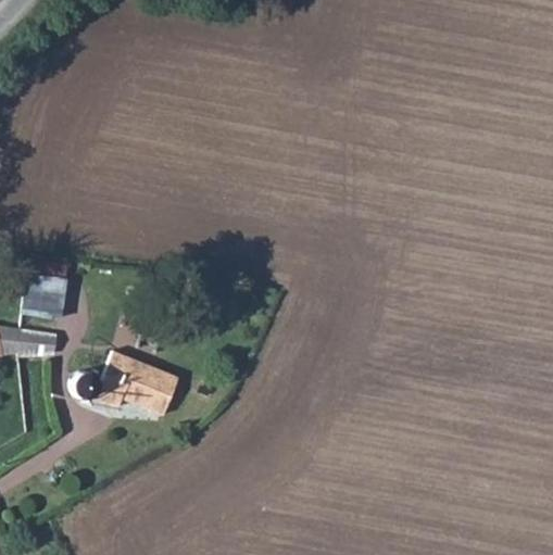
[(29,275),(0,269),(0,292),(26,293),(29,275)]
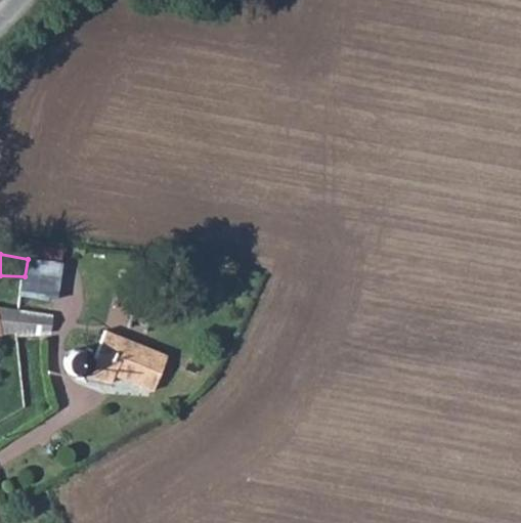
[(62,264),(28,259),(25,276),(22,296),(57,301),(62,264)]
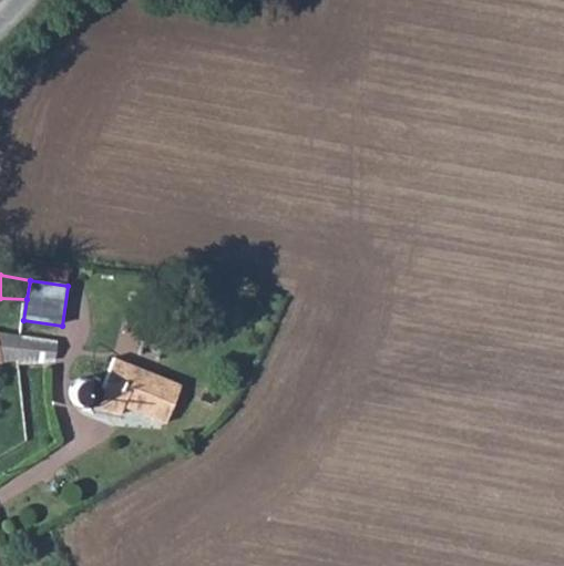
[(0,364),(6,363),(22,360),(22,364),(57,361),(60,341),(0,332),(0,364)]
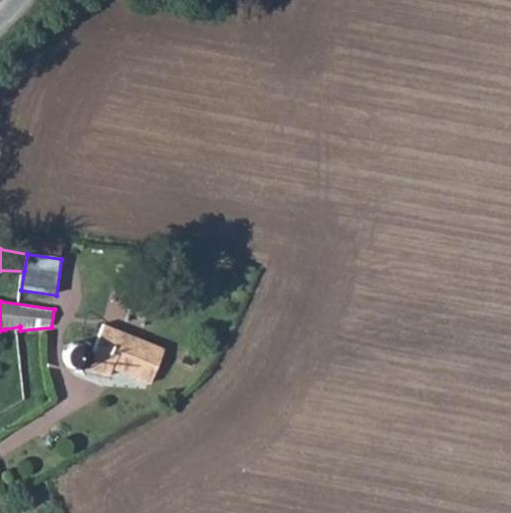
[(153,382),(166,347),(104,323),(95,347),(91,358),(88,366),(110,375),(113,367),(153,382)]
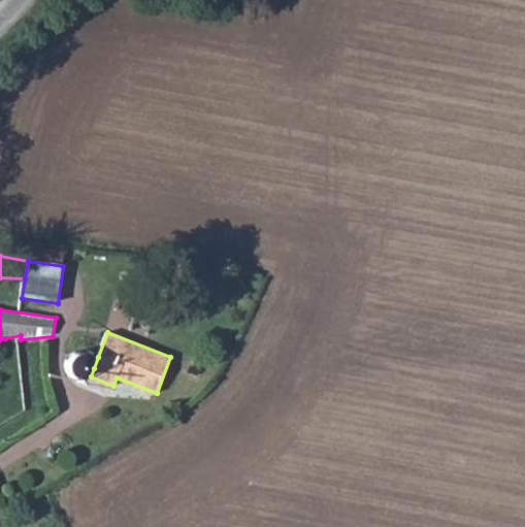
[(94,368),(94,362),(91,356),(86,352),(79,352),(71,357),(69,363),(69,369),(73,374),(78,377),(85,376),(90,373),(94,368)]
